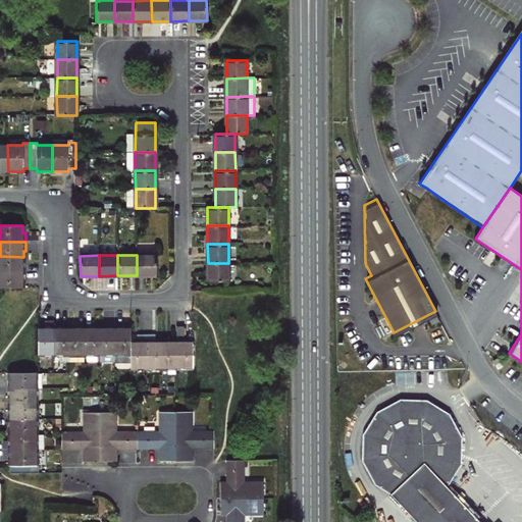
[(156,255),(137,255),(137,275),(156,275),(156,255)]
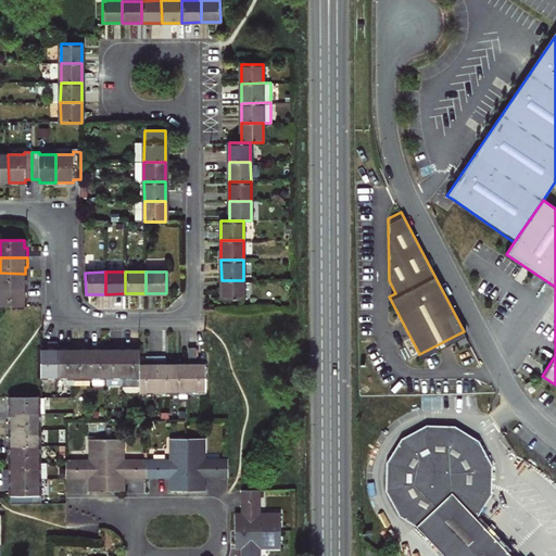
[(25,280),(25,274),(0,273),(0,289),(28,290),(28,280),(25,280)]
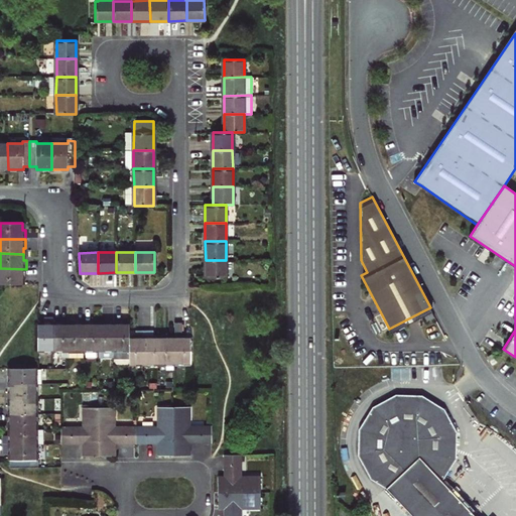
[(226,260),(206,260),(206,279),(226,278),(226,260)]
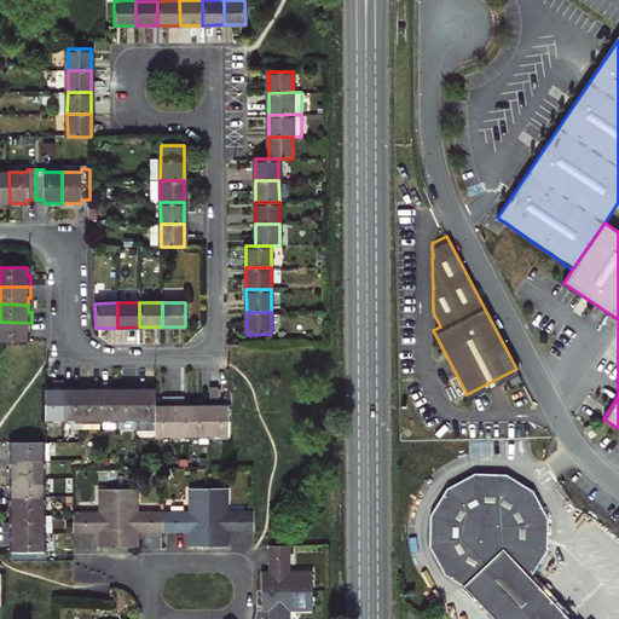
[(0,341),(28,341),(28,334),(32,334),(32,323),(0,322),(0,341)]
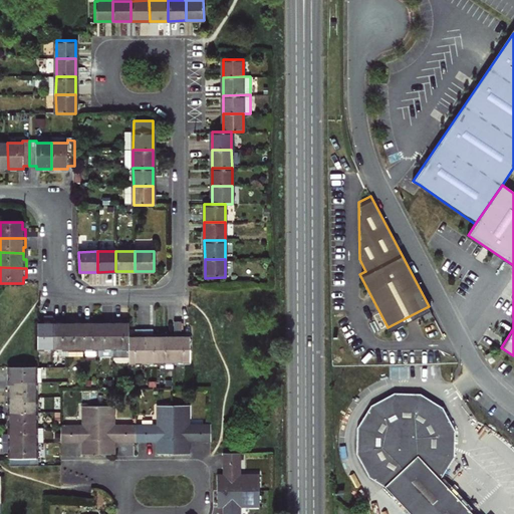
[(424,316),(432,312),(429,306),(421,310),(424,316)]
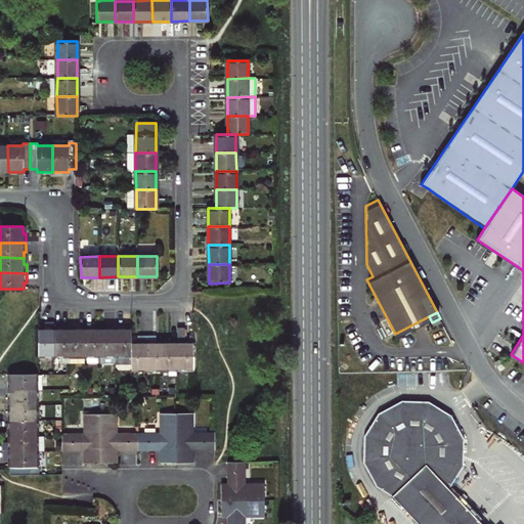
[(39,356),(54,356),(54,329),(54,323),(45,323),(45,333),(39,333),(39,356)]
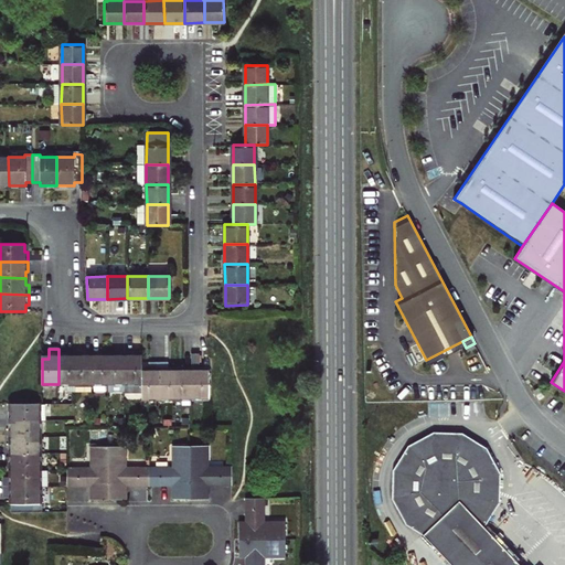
[(59,354),(59,384),(67,384),(68,393),(75,393),(75,359),(68,359),(68,355),(59,354)]
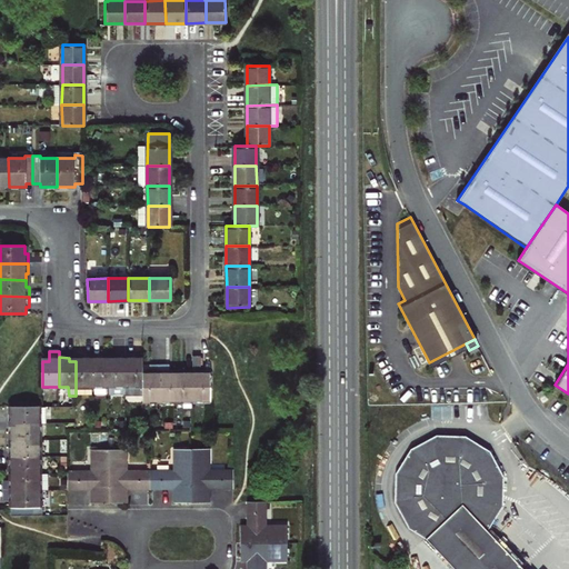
[(116,361),(109,360),(109,387),(109,396),(126,396),(126,387),(126,357),(116,357),(116,361)]
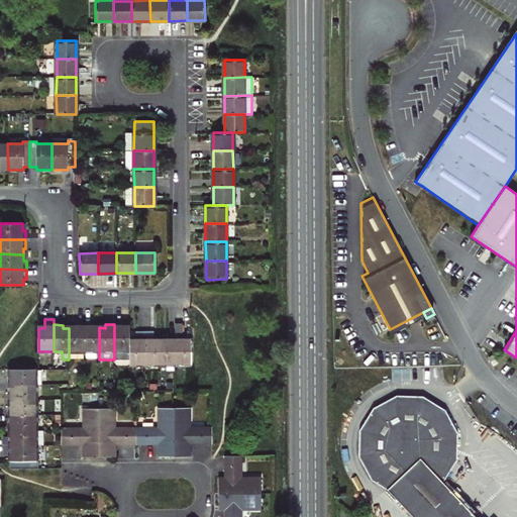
[(114,324),(114,351),(129,351),(129,341),(129,327),(122,328),(122,324),(114,324)]
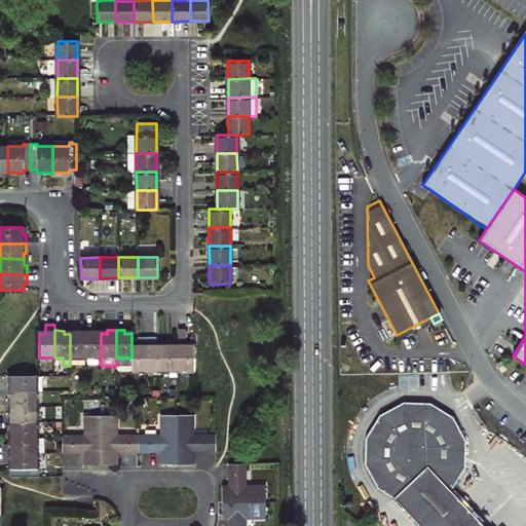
[(85,366),(85,358),(85,331),(76,331),(76,334),(70,334),(70,366),(85,366)]
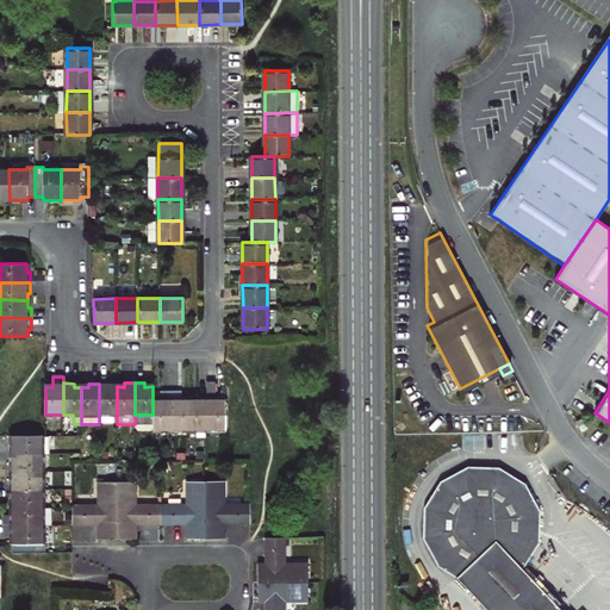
[(117,415),(117,386),(110,387),(110,384),(99,384),(99,415),(117,415)]
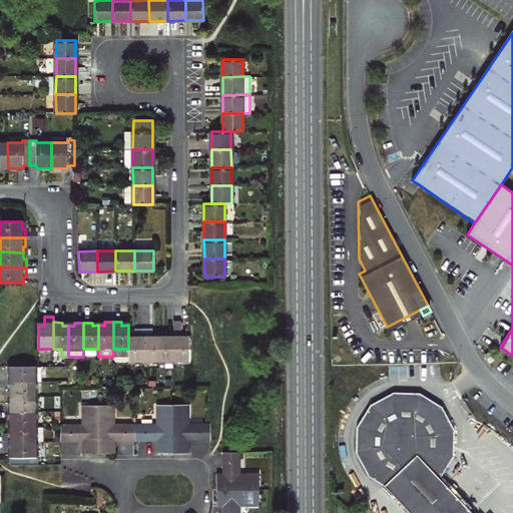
[(151,330),(143,331),(143,363),(159,363),(159,339),(151,339),(151,330)]
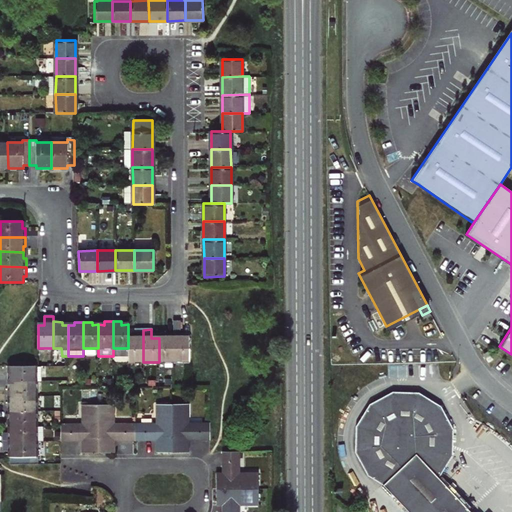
[(128,338),(128,348),(128,362),(143,362),(143,330),(134,330),(134,338),(128,338)]
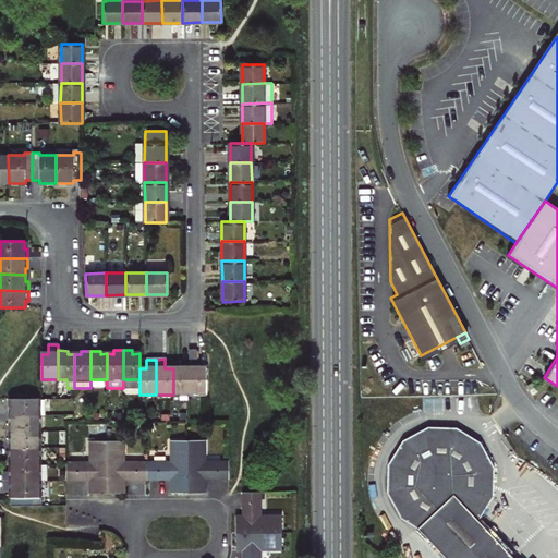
[(173,395),(189,395),(189,365),(179,365),(179,368),(173,368),(173,395)]
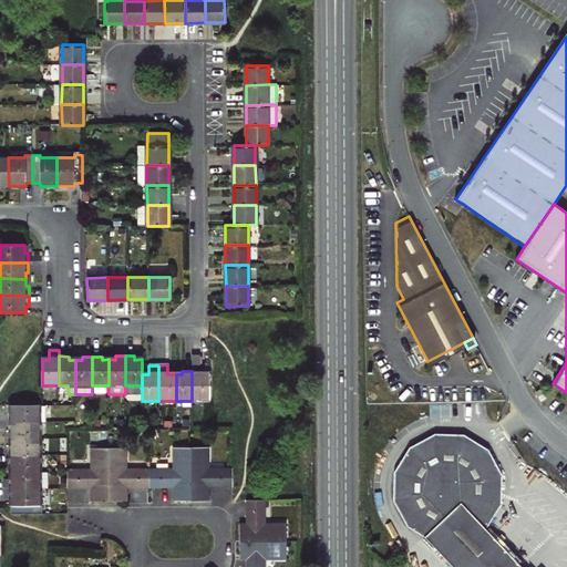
[(209,400),(209,374),(202,373),(202,371),(192,371),(192,401),(209,400)]
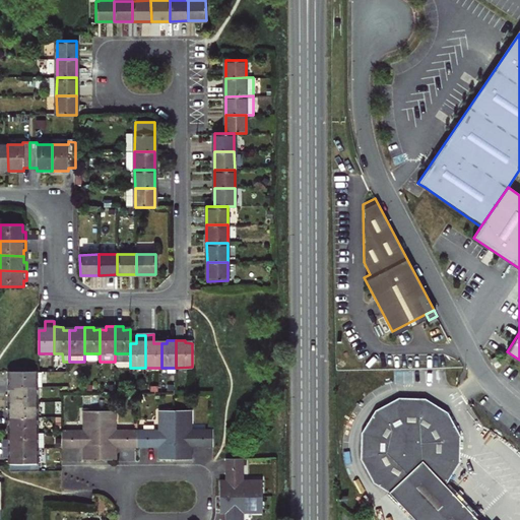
[(497,363),(502,361),(497,352),(493,354),(495,360),(497,363)]
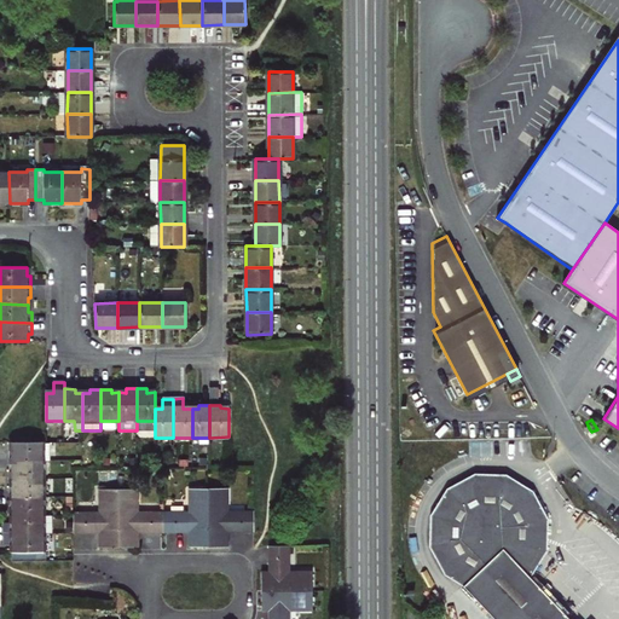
[(9,450),(9,462),(44,462),(51,462),(51,441),(11,443),(11,450),(9,450)]
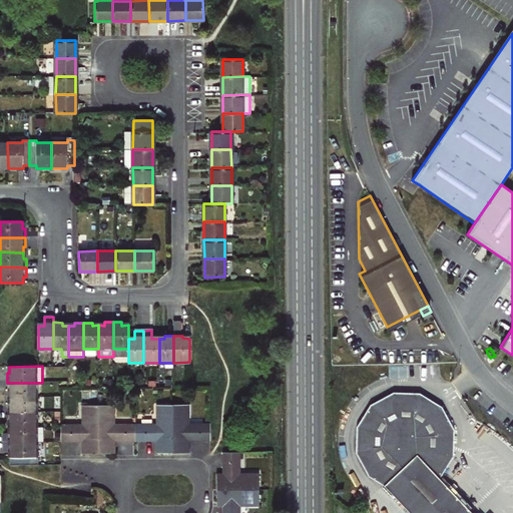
[(9,391),(9,398),(36,397),(36,383),(7,383),(7,391),(9,391)]
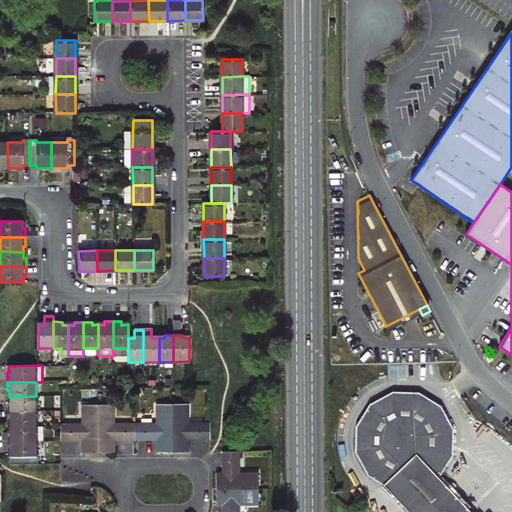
[(356,446),(367,468),(383,480),(413,511),(450,511),(466,502),(439,473),(437,471),(450,451),(448,450),(451,440),(454,440),(454,425),(443,402),(421,388),(394,387),(371,399),(357,420),(356,446)]
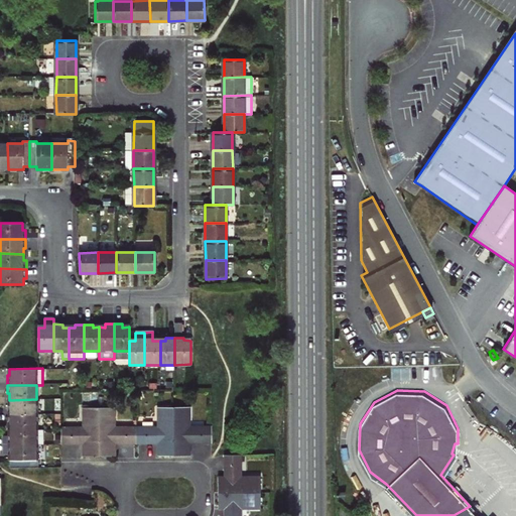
[(36,399),(9,400),(9,405),(1,405),(1,415),(36,415),(36,399)]
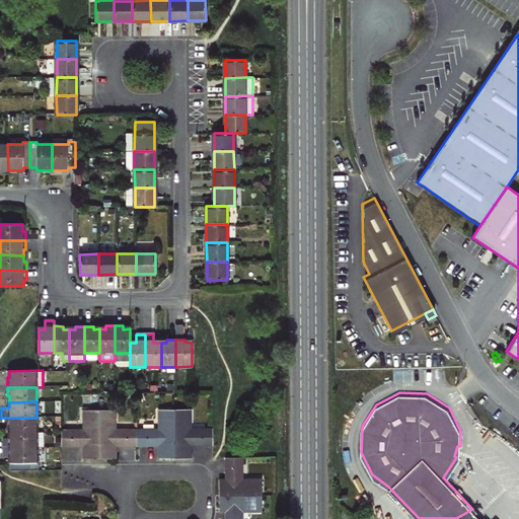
[(137,430),(138,446),(161,446),(161,458),(175,458),(175,410),(159,410),(159,430),(137,430)]
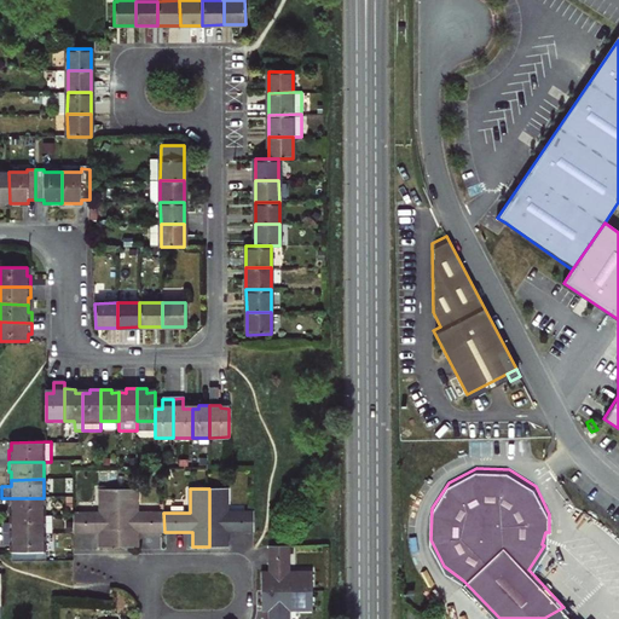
[(209,489),(209,547),(226,547),(226,531),(254,531),(254,512),(226,512),(226,489),(209,489)]
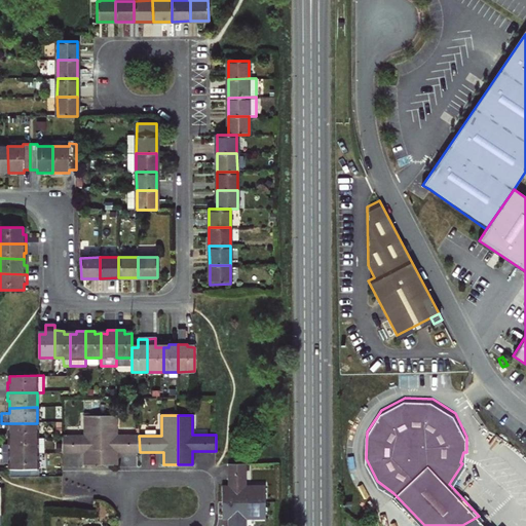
[(63,437),(63,452),(87,452),(87,465),(102,464),(102,416),(85,416),(85,437),(63,437)]
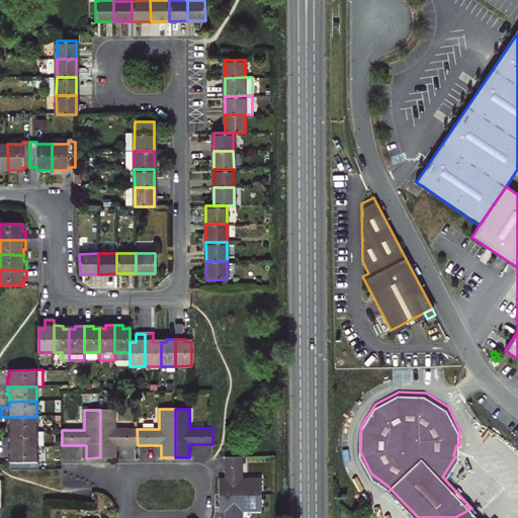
[(100,410),(100,457),(114,457),(114,445),(138,445),(137,429),(115,429),(115,410),(100,410)]
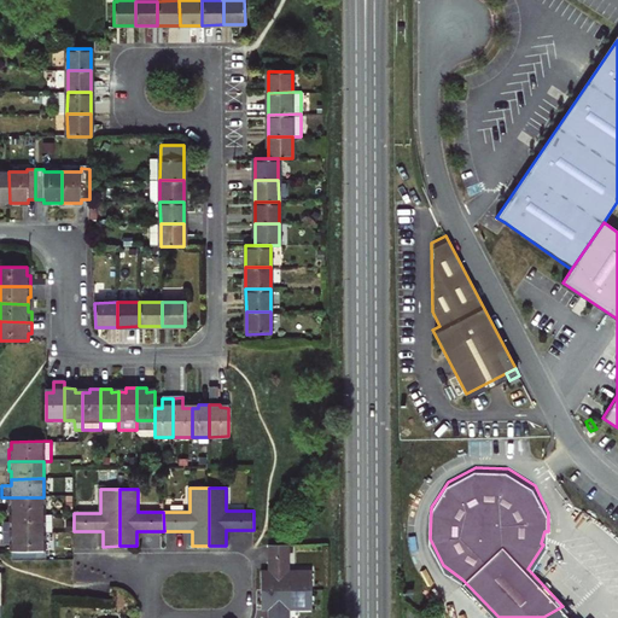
[(44,497),(1,497),(1,507),(12,507),(12,514),(44,514),(44,497)]
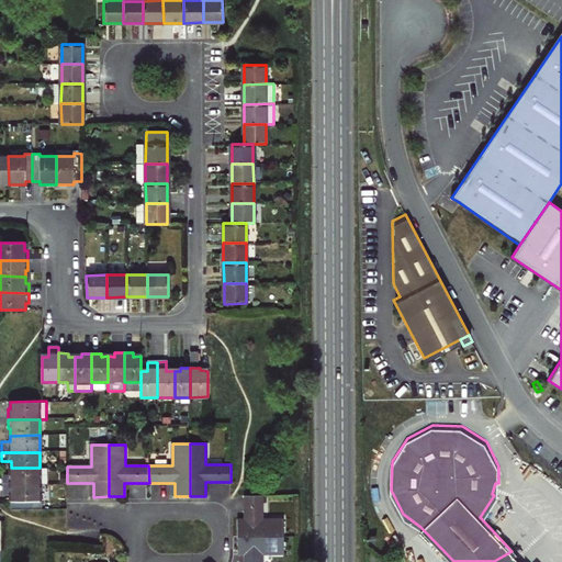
[(3,474),(3,485),(40,485),(48,485),(47,468),(40,468),(11,468),(11,474),(3,474)]
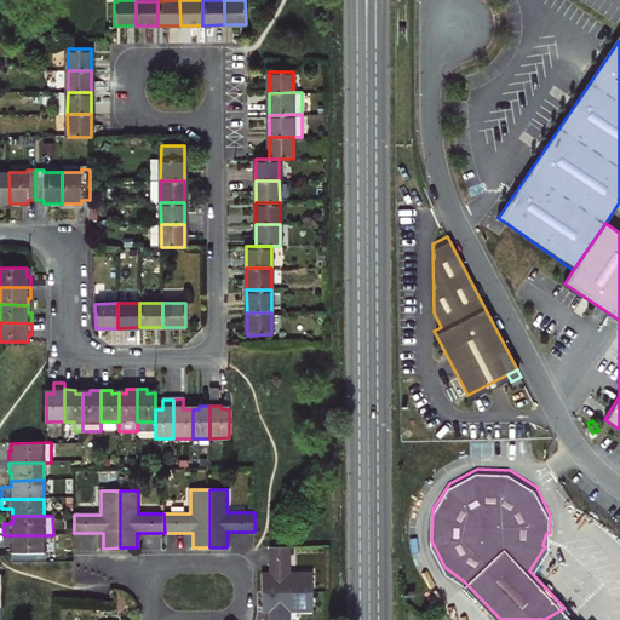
[(549,546),(550,533),(546,533),(543,545),(545,546),(529,570),(532,573),(549,546)]
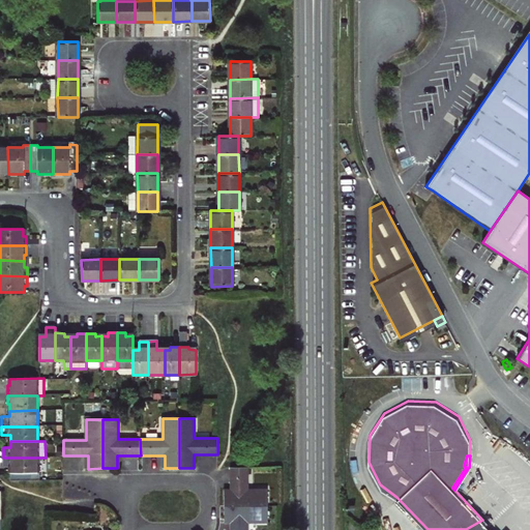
[(37,458),(3,458),(3,467),(10,467),(10,473),(37,473),(37,458)]
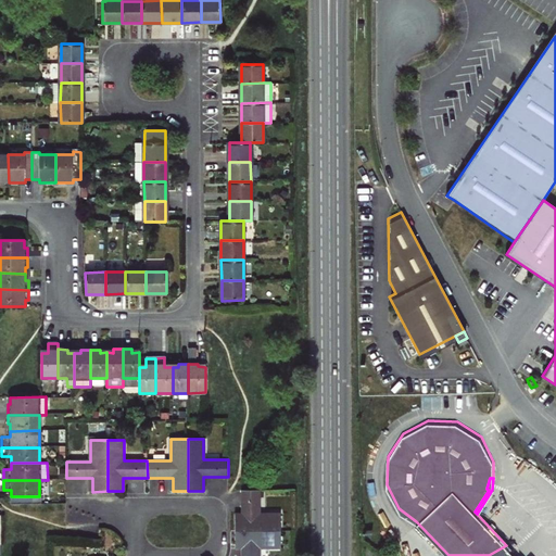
[(235,514),(235,531),(280,531),(280,514),(258,514),(258,490),(242,490),(242,514),(235,514)]
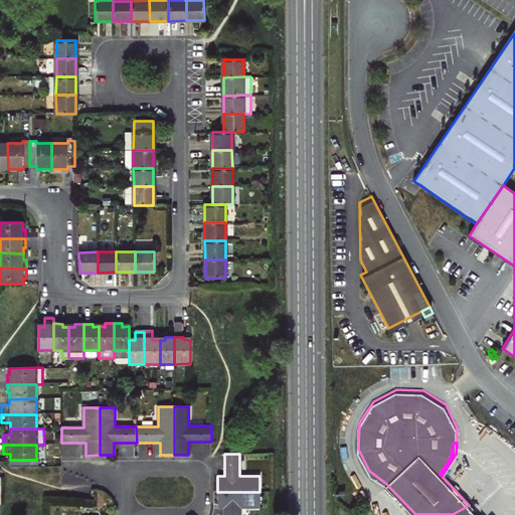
[(260,492),(217,492),(217,506),(224,506),(224,514),(239,514),(240,507),(260,507),(260,492)]
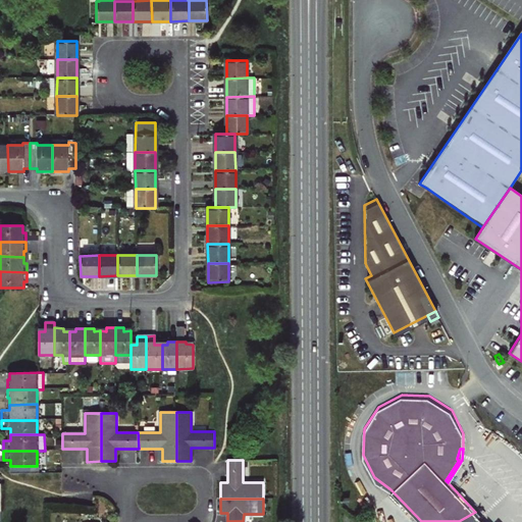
[(459,521),(484,521),(475,512),(459,521)]
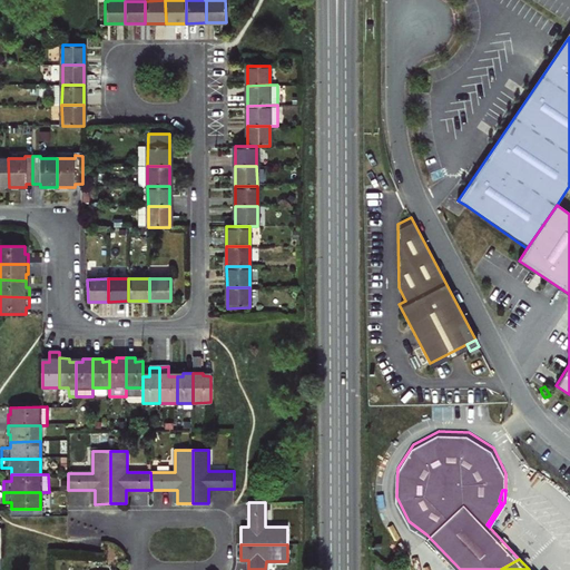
All buildings are outlined.
